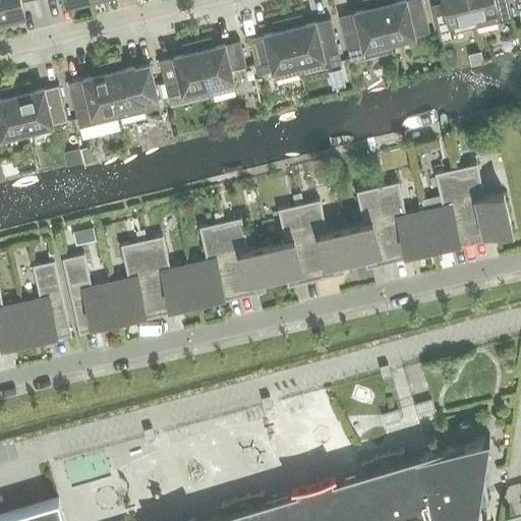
[(22,0),(0,0),(0,17),(0,19),(24,13),(21,0),(22,0)]
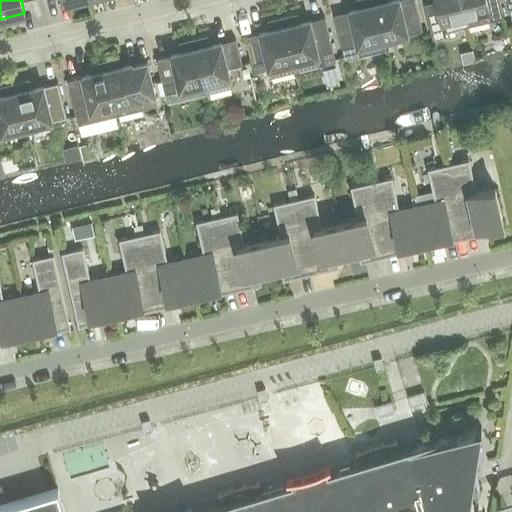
[(333,15),(334,17),(344,59),(384,49),(371,0),(356,0),(358,7),(348,10),(348,11),(333,15)]
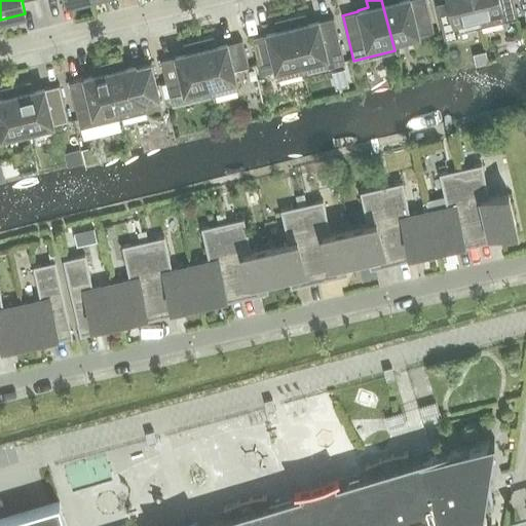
[(434,31),(429,17),(425,0),(381,0),(395,50),(396,50),(393,41),(434,31)]
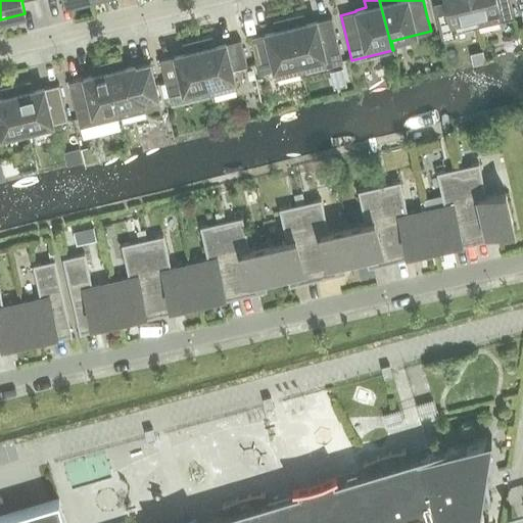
[(477,27),(470,0),(444,0),(446,7),(434,10),(441,40),(455,37),(454,32),(477,27)]
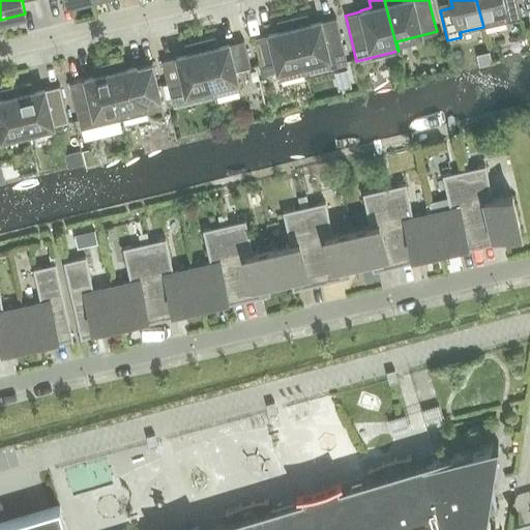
[(476,0),(483,27),(521,18),(516,0),(476,0)]
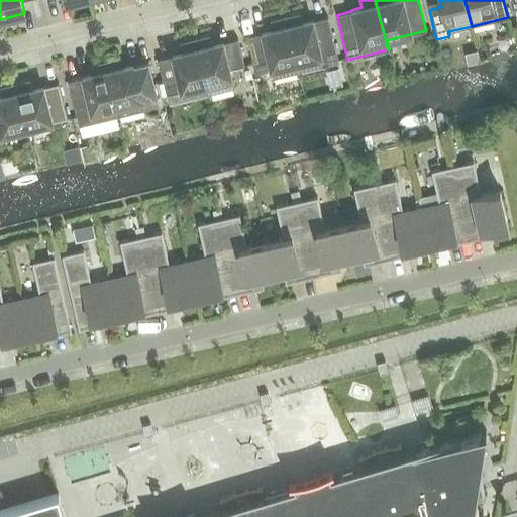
[(299,12),(285,16),(298,72),(338,62),(327,17),(312,21),(312,19),(302,22),(299,12)]
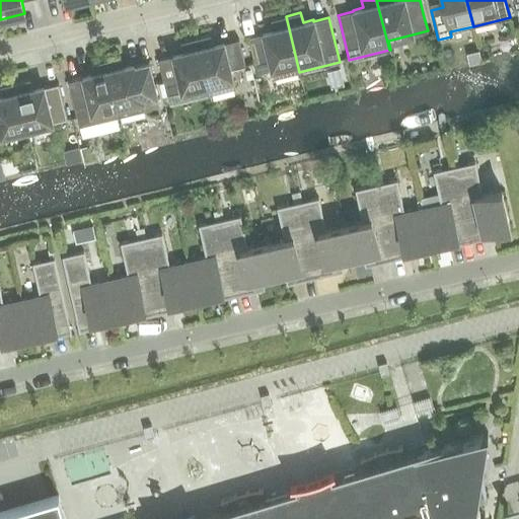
[(273,29),(263,32),(263,33),(248,36),(256,73),(272,69),(274,79),(299,72),(286,16),(271,20),(273,29)]
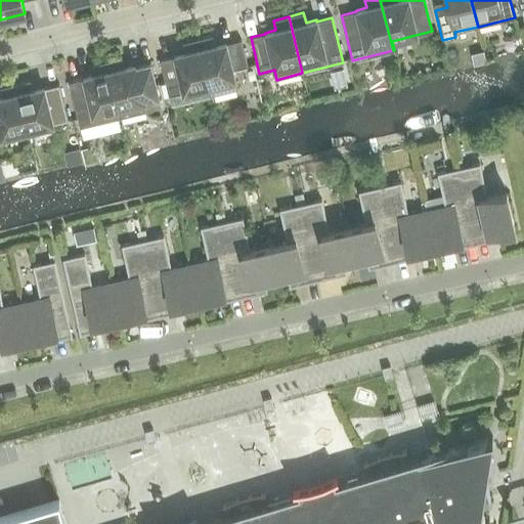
[(215,45),(213,35),(198,39),(212,95),(237,89),(232,71),(248,67),(241,40),(226,43),(225,42),(215,45)]
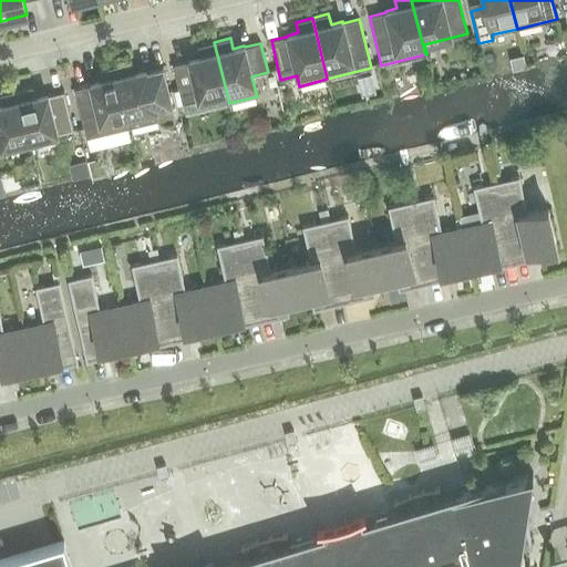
[(229,103),(214,42),(197,47),(199,57),(188,60),(188,61),(173,64),(182,104),(225,93),(228,103),(229,103)]
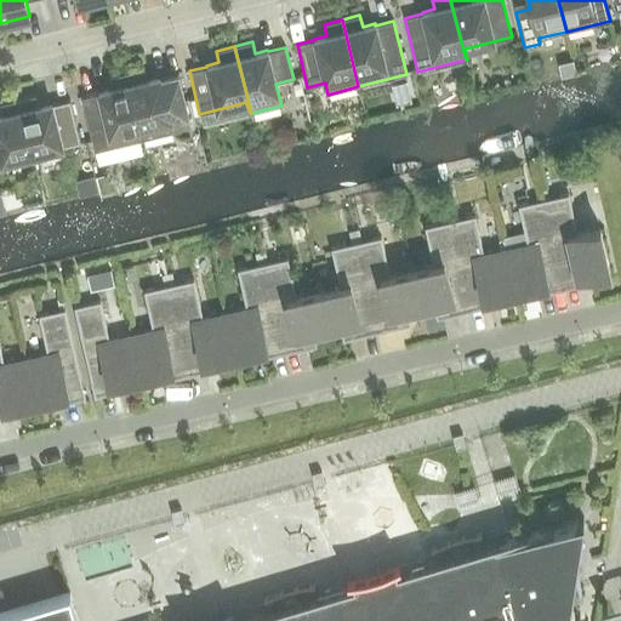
[(144,68),(126,73),(143,140),(191,127),(177,74),(160,78),(159,77),(147,80),(144,68)]
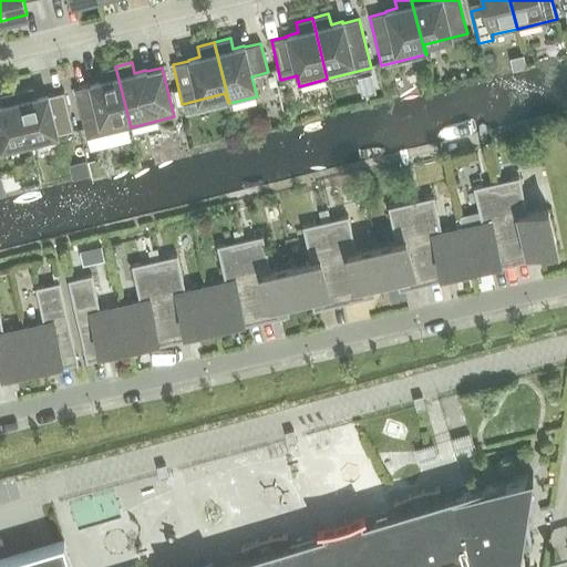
[(131,127),(115,66),(99,71),(102,81),(90,83),(90,85),(74,89),(86,138),(131,127)]
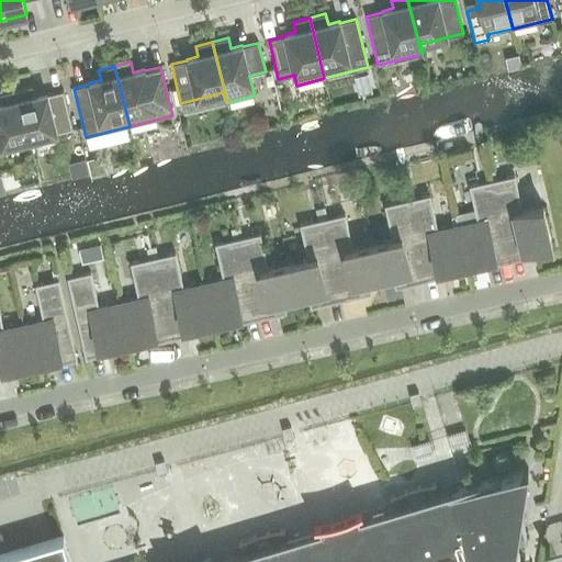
[(33,86),(17,90),(29,141),(72,130),(63,91),(47,94),(47,93),(35,97),(33,86)]
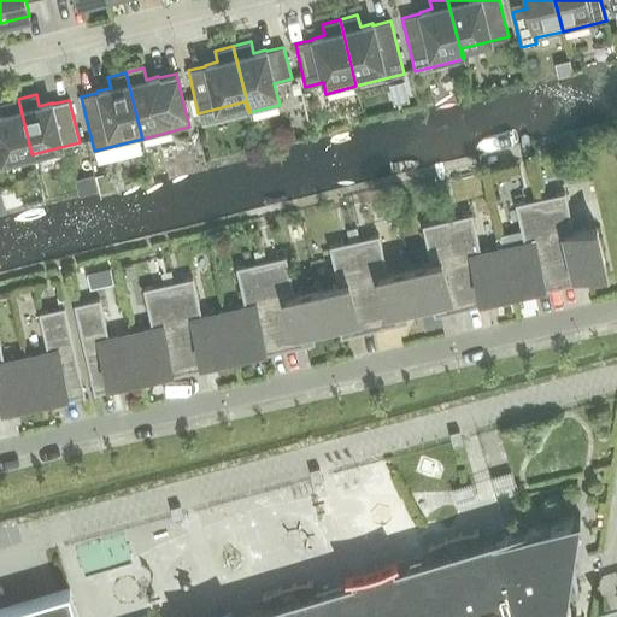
[(0,162),(31,154),(18,99),(0,104),(4,115),(0,115),(0,162)]
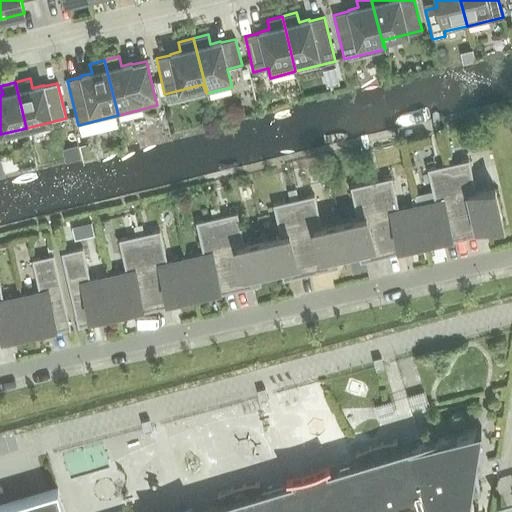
[(452,163),(448,164),(464,237),(482,233),(480,227),(502,222),(495,188),(476,192),(468,160),(452,163)]
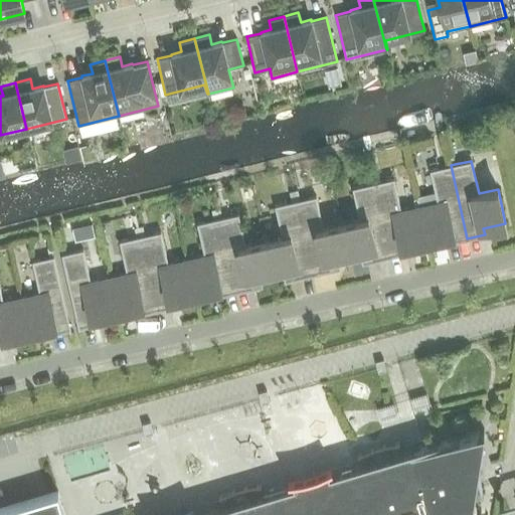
[(438,202),(419,207),(426,241),(449,236),(450,242),(467,238),(451,165),(446,166),(430,170),(438,202)]
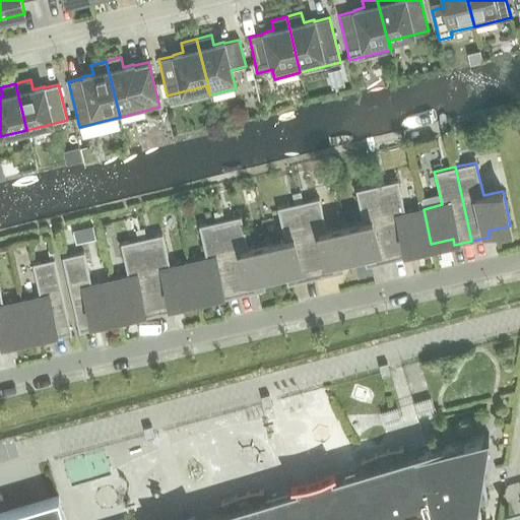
[(381,184),(377,185),(393,258),(410,254),(409,249),(431,244),(424,209),(405,213),(397,180),(381,184)]
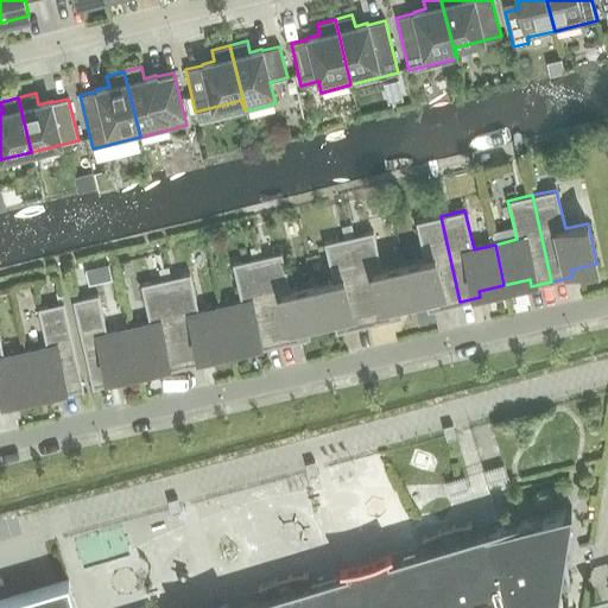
[(424,260),(403,265),(412,306),(438,301),(439,306),(460,302),(441,216),(435,217),(416,222),(424,260)]
